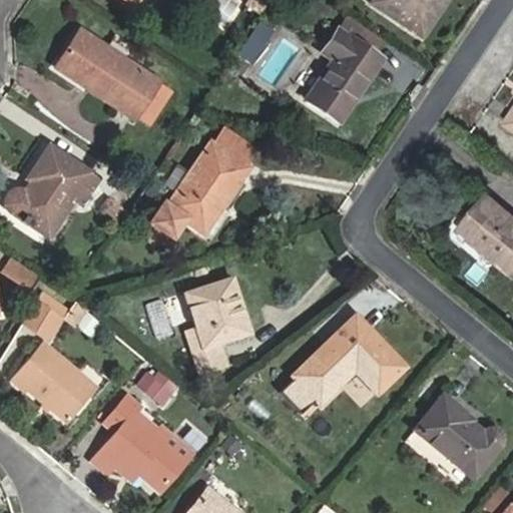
[(127,0),(141,9),(146,0),(127,0)]
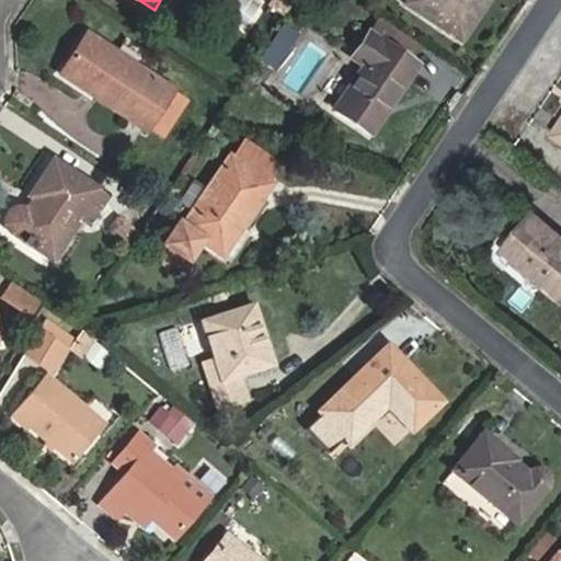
[(294,0),(274,0),(272,3),(286,13),(294,0)]
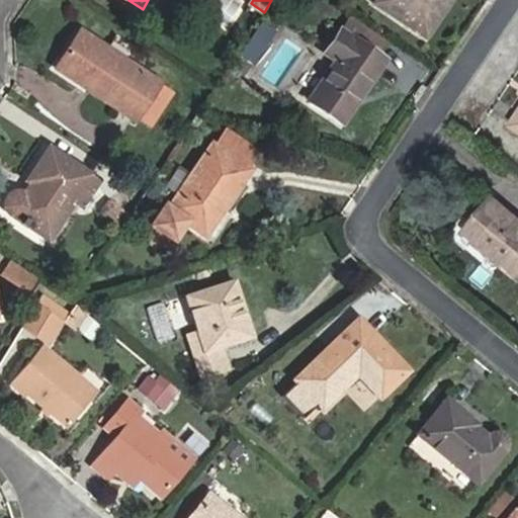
[(441,15),(450,0),(375,0),(374,2),(421,34),(436,12),(441,15)]
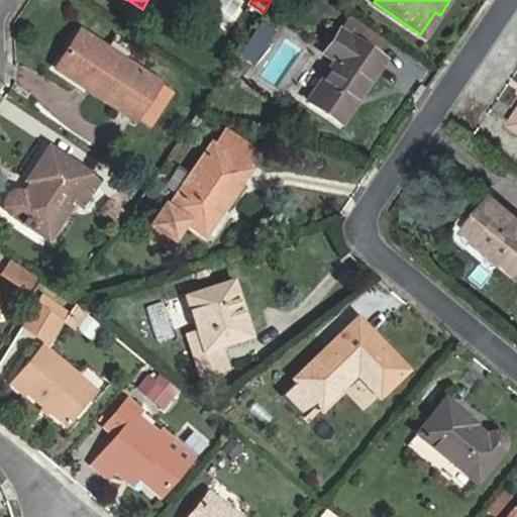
[(265,24),(247,47),(256,55),(274,31),(265,24)]
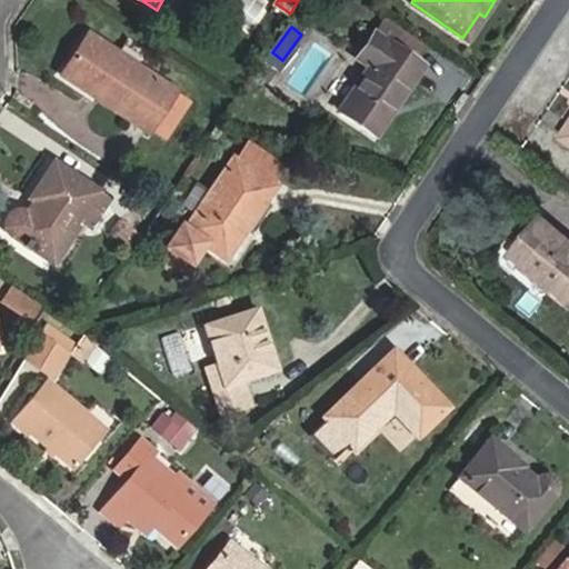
[(100,95),(98,100),(148,133),(177,90),(89,32),(65,70),(100,95)]
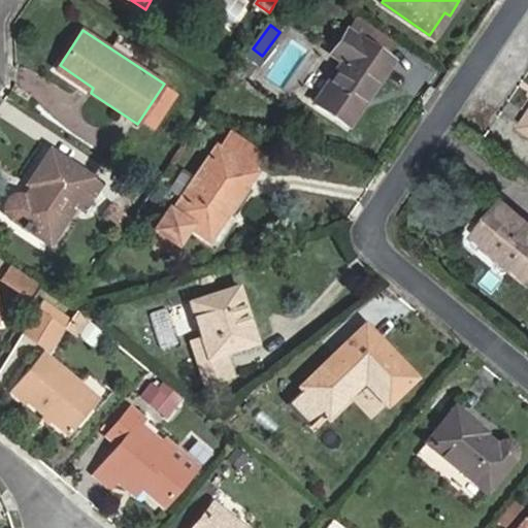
[(341,62),(314,102),(349,126),(394,62),(348,30),(331,54),(341,62)]
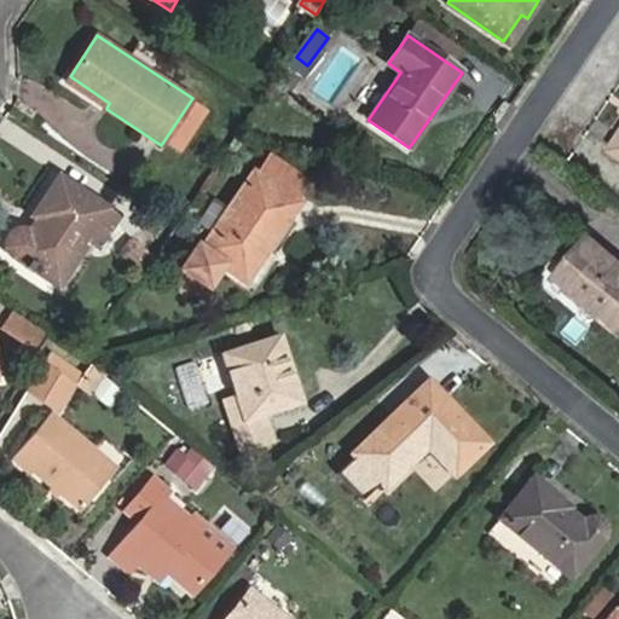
[(270,152),(258,173),(301,203),(314,183),(270,152)]
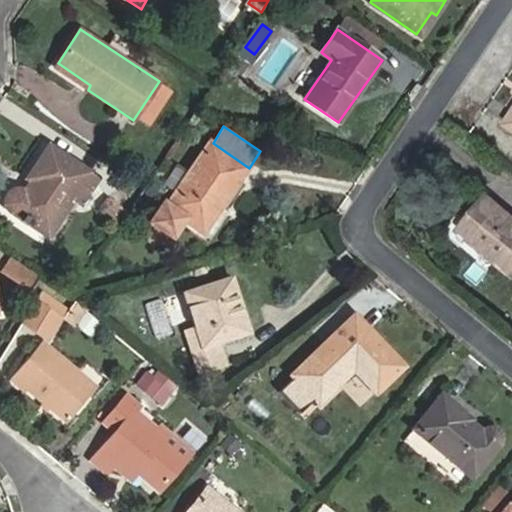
[(183,221),(203,234),(249,168),(213,143),(210,141),(167,204),(163,202),(149,221),(172,237),(183,221)]
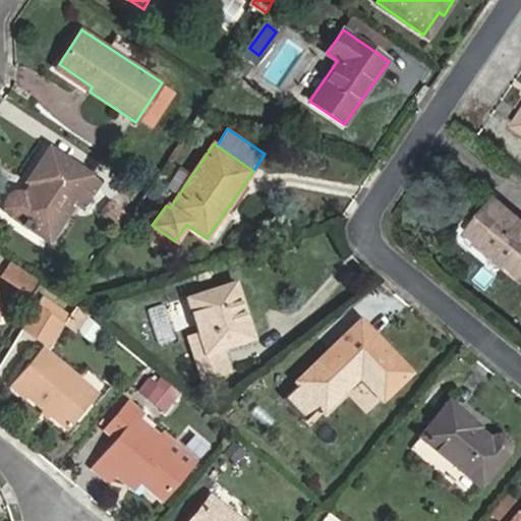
[(49,240),(76,200),(81,206),(100,181),(92,176),(92,175),(50,149),(27,182),(31,184),(25,193),(16,193),(7,200),(7,211),(13,218),(49,240)]
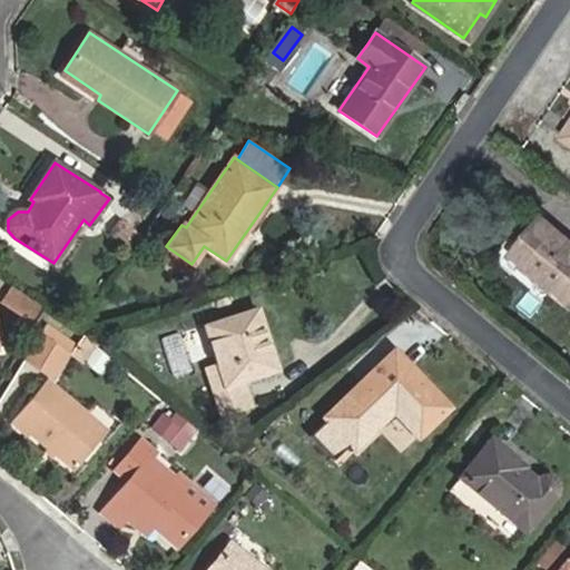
[(569,238),(543,216),(510,256),(569,304),(569,238)]
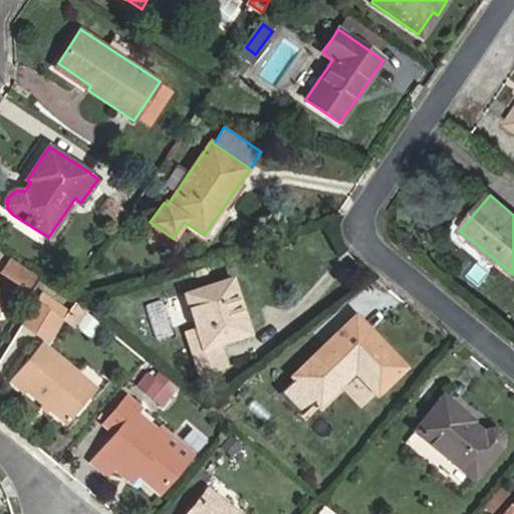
[(29,292),(38,277),(11,259),(0,274),(29,292)]
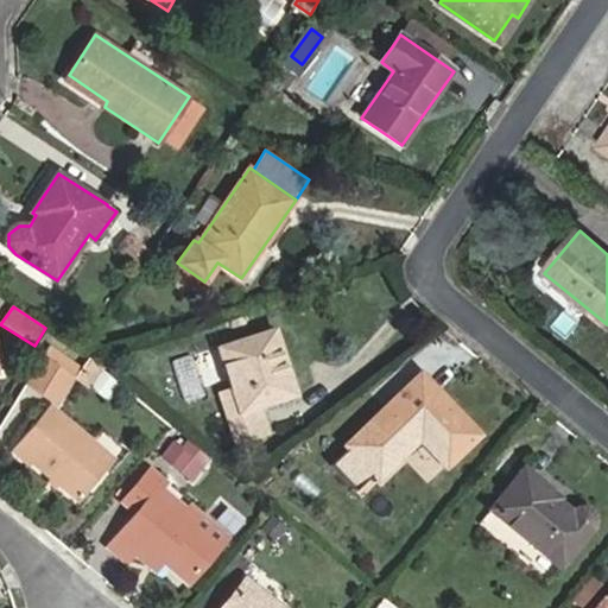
[(260,406),(297,394),(277,329),(219,348),(232,388),(217,393),(234,445),(270,434),(260,406)]
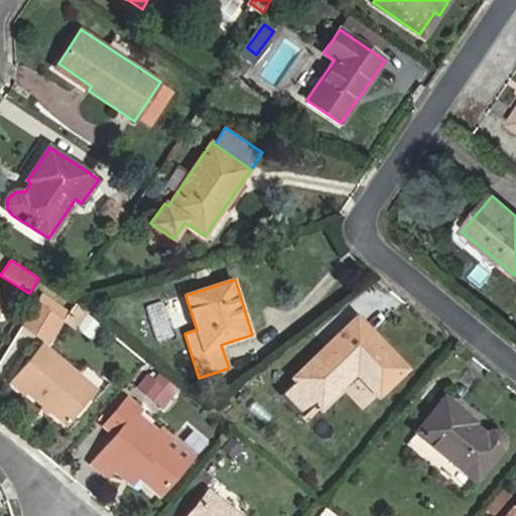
[(61,319),(69,312),(42,293),(37,301),(61,319)]
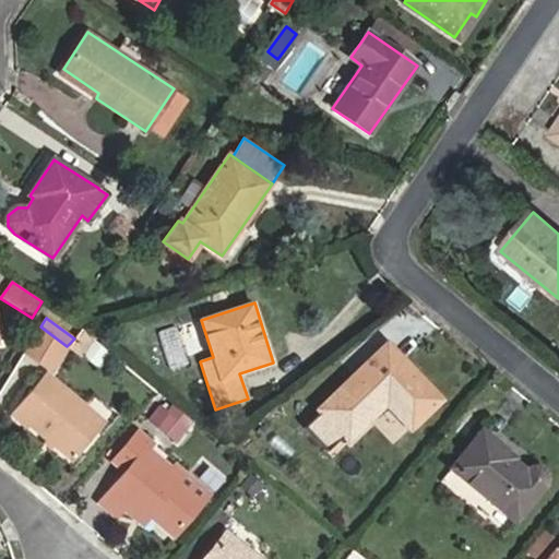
[(67,346),(40,326),(22,353),(50,370),(67,346)]
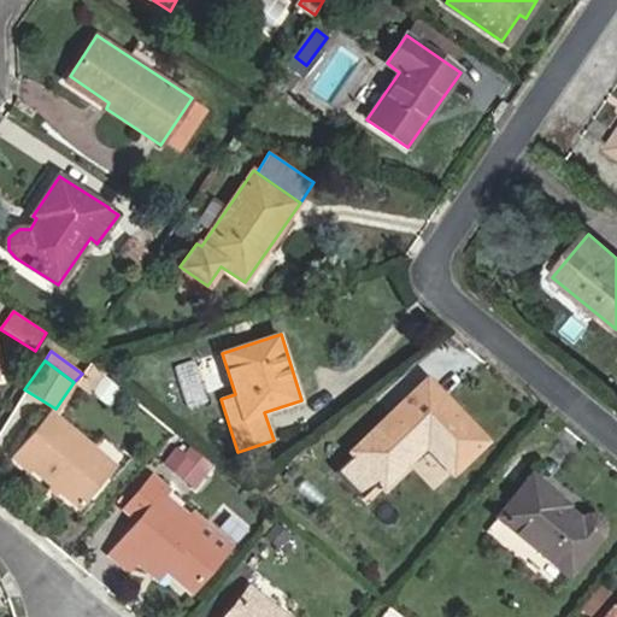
[(176,409),(197,399),(178,362),(158,371),(176,409)]
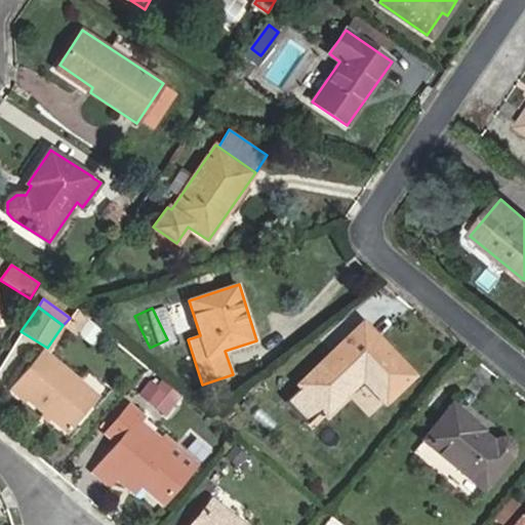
[(66,327),(94,344),(105,326),(76,310),(66,327)]
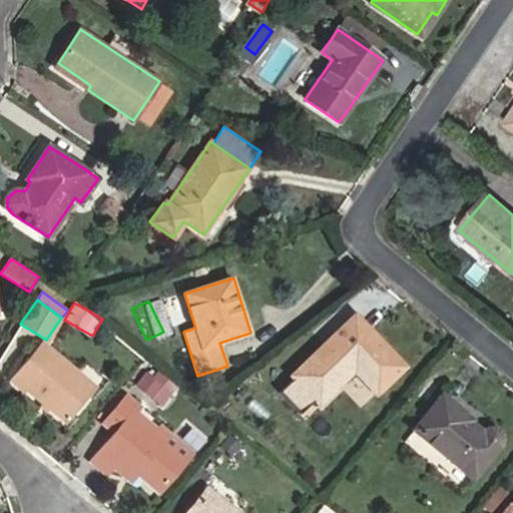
[(183,304),(170,307),(175,326),(188,322),(183,304)]
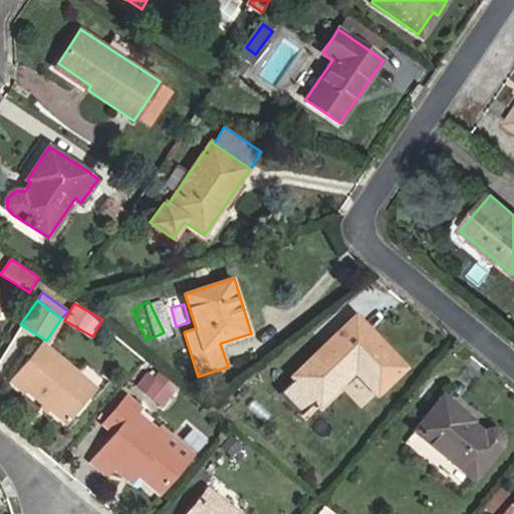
[(355,372),(377,395),(406,367),(356,316),(277,392),(305,422),(355,372)]
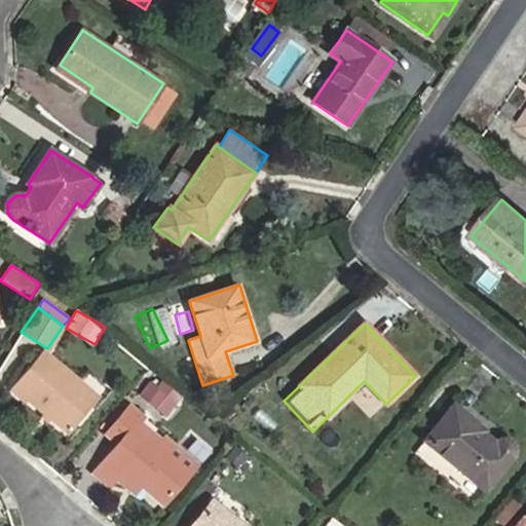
[(67,436),(99,398),(43,350),(11,390),(67,436)]
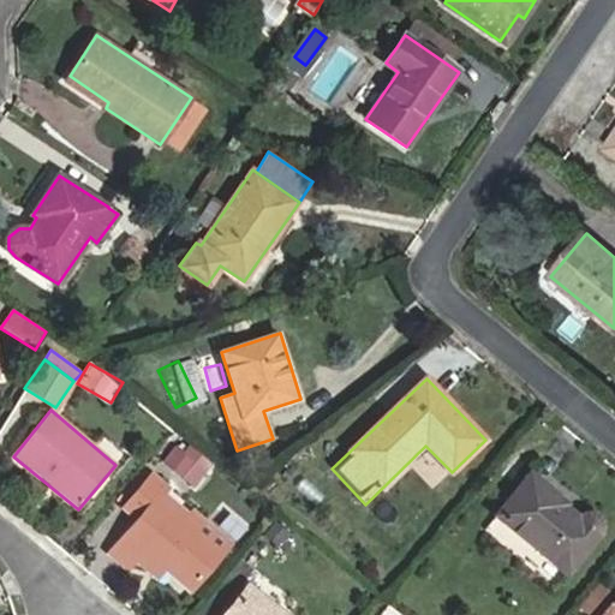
[(196,483),(208,466),(175,443),(163,461),(196,483)]
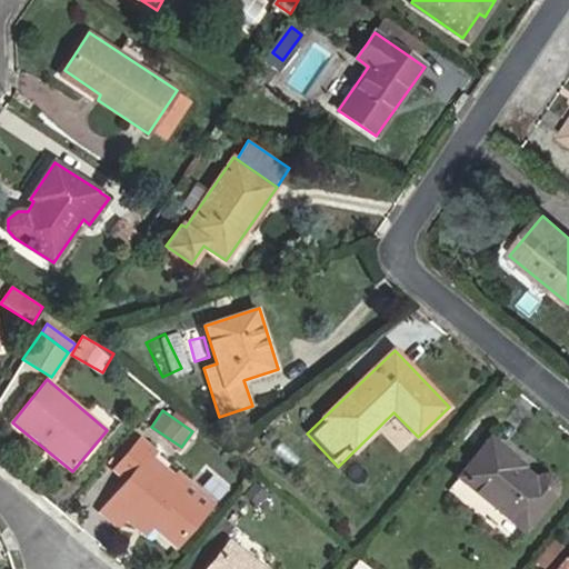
[(552,497),(555,492),(556,486),(553,482),(551,478),(547,476),(542,476),(537,476),(535,478),(521,468),(523,467),(490,438),(459,477),(525,531),(552,497)]
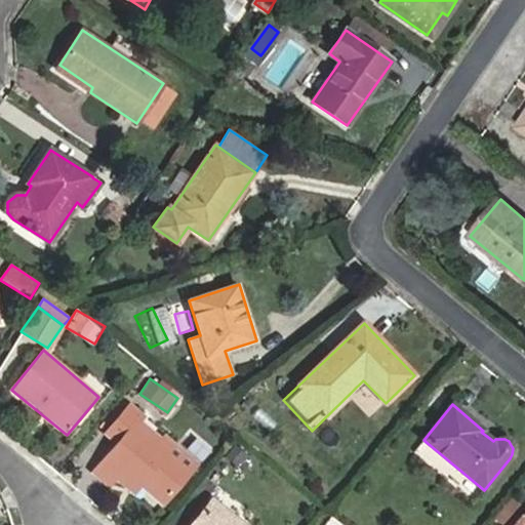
[(96,471),(111,483),(116,477),(133,491),(139,484),(162,502),(189,472),(168,454),(174,447),(164,438),(161,441),(137,421),(143,416),(130,406),(110,431),(122,441),(96,471)]
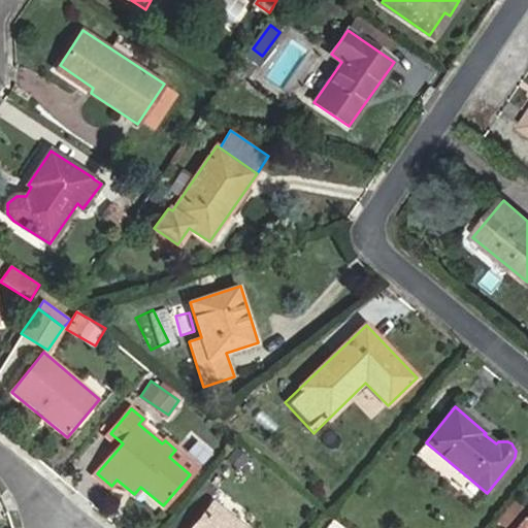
[(193,527),(245,527),(213,502),(193,527)]
